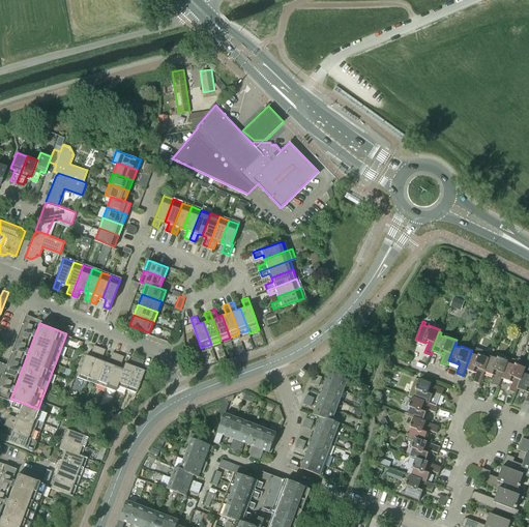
[(485,370),(490,356),(489,356),(478,352),(477,354),(473,352),(474,349),(472,348),(472,350),(466,367),(474,371),(475,369),(477,370),(474,379),(480,382),(485,370)]
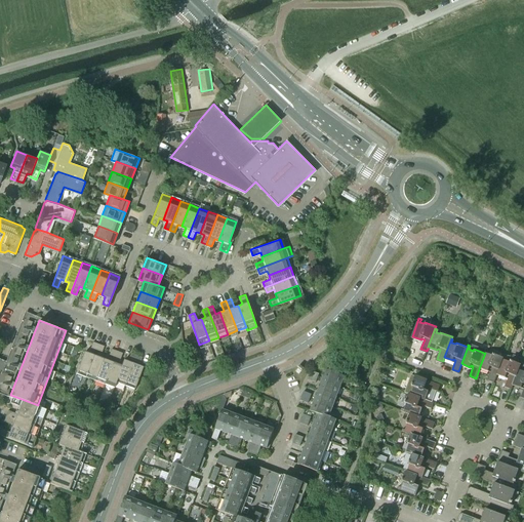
[(504,356),(492,352),(492,353),(487,352),(488,349),(486,348),(484,353),(485,353),(480,366),(489,369),(489,368),(491,369),(488,378),(494,380),(497,372),(504,356)]
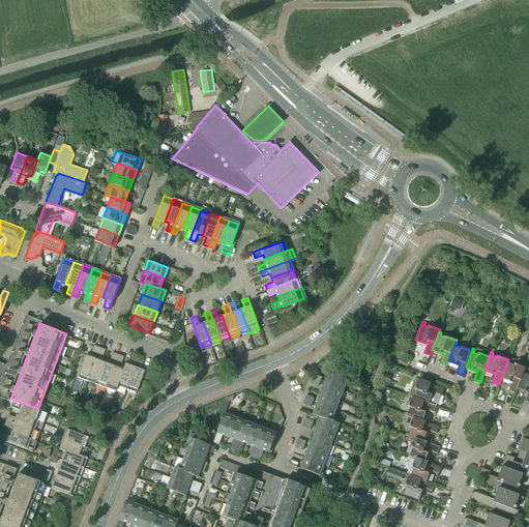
[(87,379),(95,357),(86,353),(78,375),(87,379)]
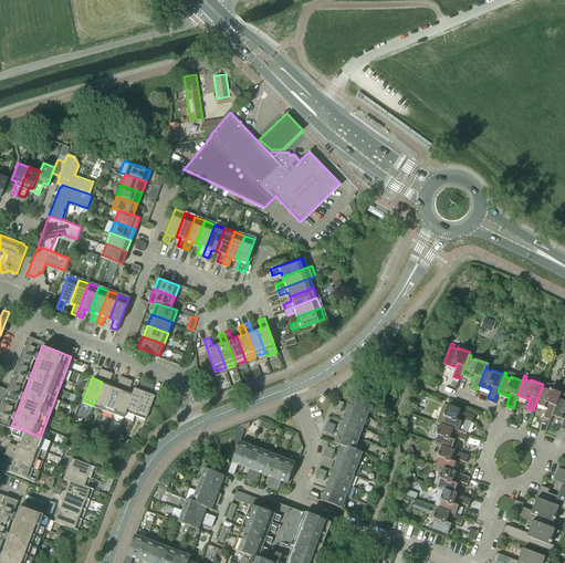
[(103,408),(112,385),(102,382),(93,405),(103,408)]
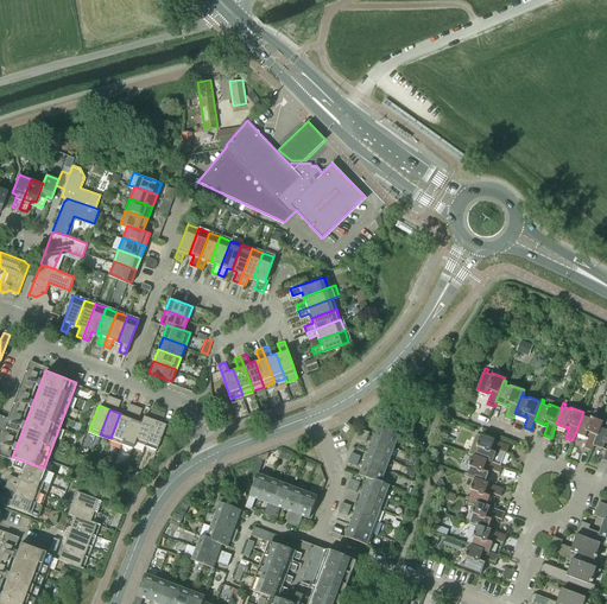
[(594,443),(602,423),(604,419),(590,414),(589,415),(585,414),(586,411),(583,409),(583,412),(576,431),(586,434),(587,433),(589,434),(586,445),(593,449),(594,444),(594,443)]
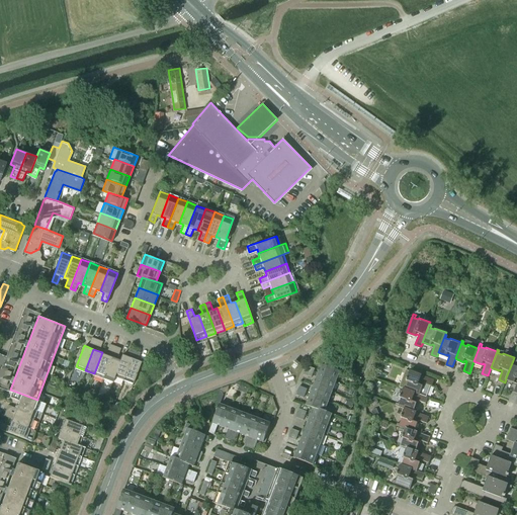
[(103,377),(111,356),(102,352),(94,373),(103,377)]
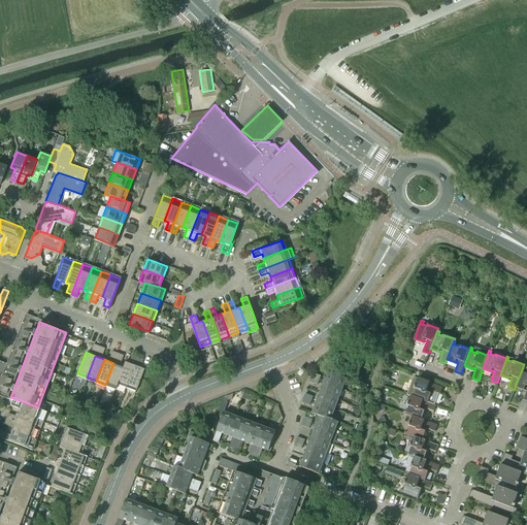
[(126,386),(134,364),(125,360),(123,366),(117,383),(118,383),(126,386)]
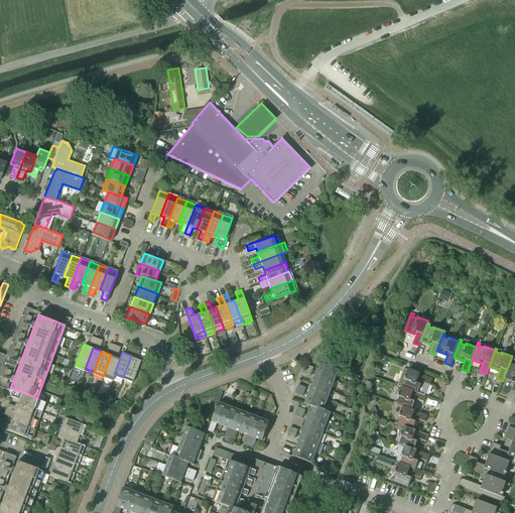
[(120,358),(111,355),(103,376),(113,379),(115,374),(114,374),(120,358)]
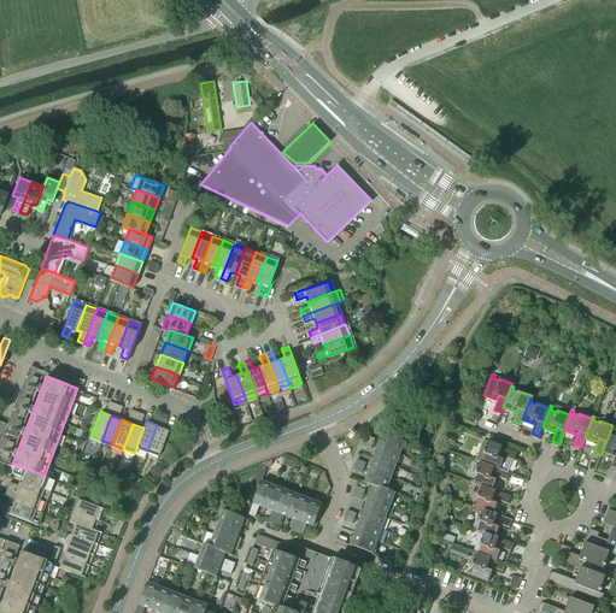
[(159,455),(169,429),(157,425),(147,451),(159,455)]
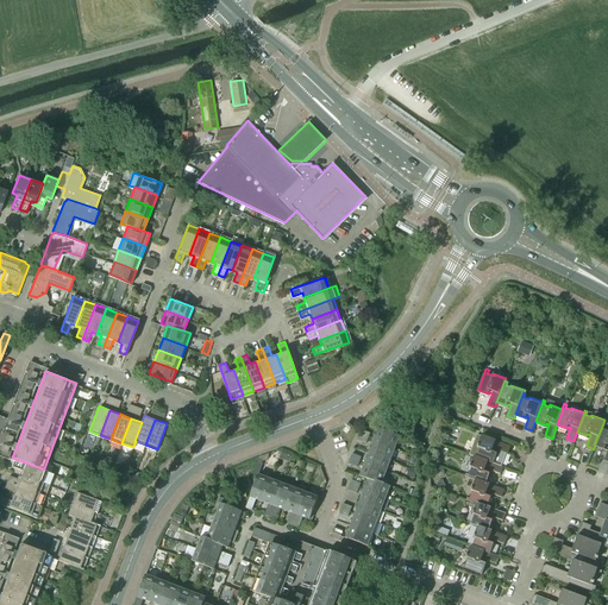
[(607,428),(605,427),(606,423),(603,423),(595,443),(595,445),(606,448),(606,446),(607,447),(607,451),(605,458),(607,459),(607,428)]
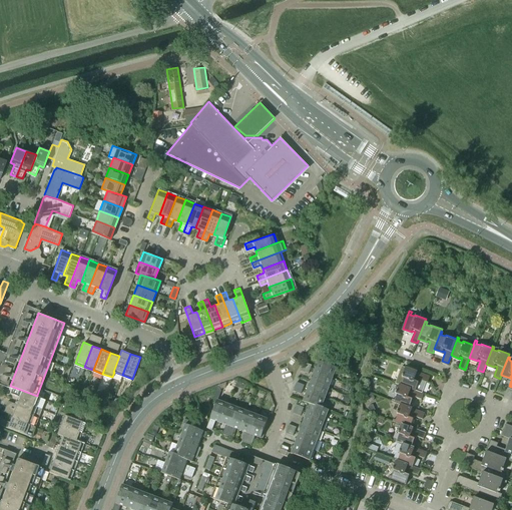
[(334,376),(337,366),(319,359),(315,369),(334,376)]
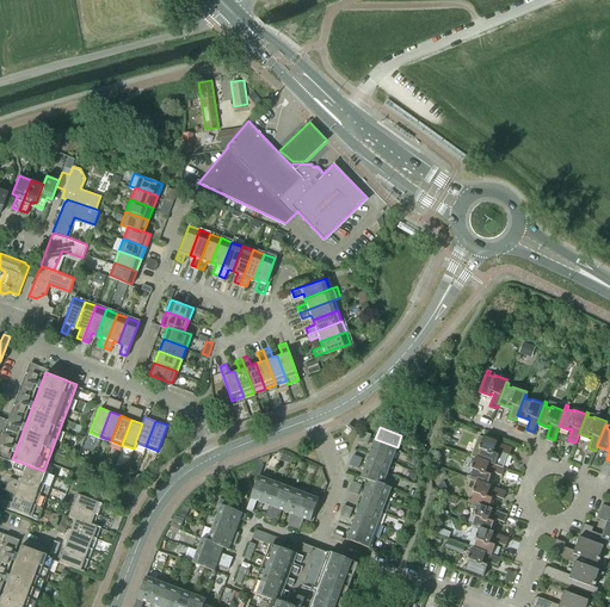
[(498,452),(499,448),(510,453),(513,446),(485,435),(479,448),(481,450),(479,454),(475,452),(475,456),(476,456),(495,463),(497,463),(499,453),(498,452)]
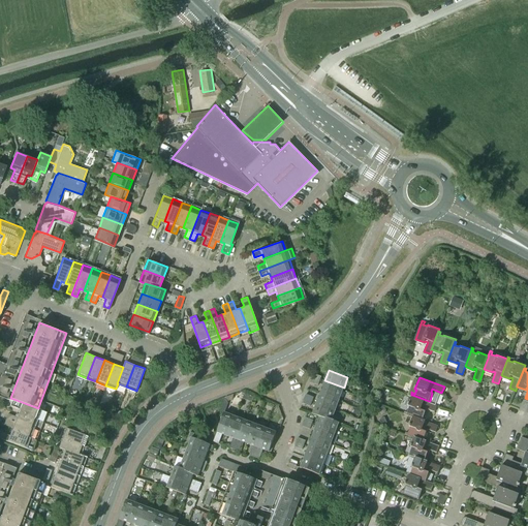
[(340,398),(344,388),(324,380),(320,391),(340,398)]
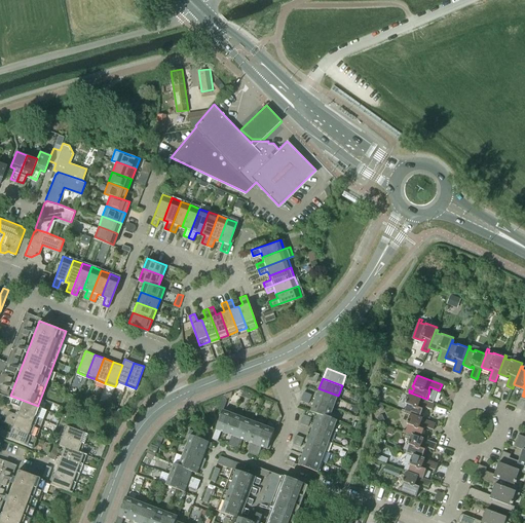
[(334,406),(338,396),(319,388),(315,399),(334,406)]
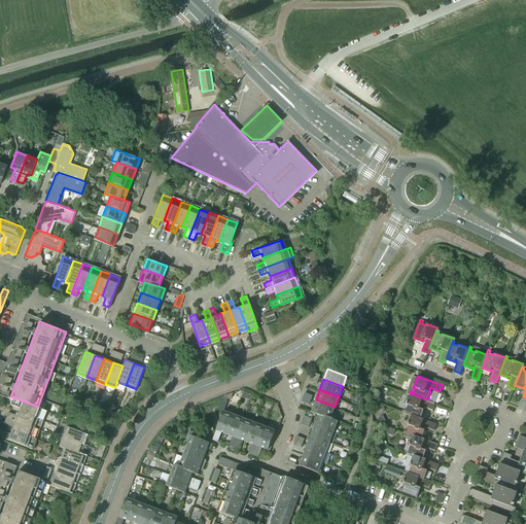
[(433,409),(435,403),(428,399),(427,399),(411,393),(407,405),(408,405),(407,409),(404,408),(402,410),(412,414),(412,413),(421,417),(424,408),(423,408),(424,405),(433,409)]
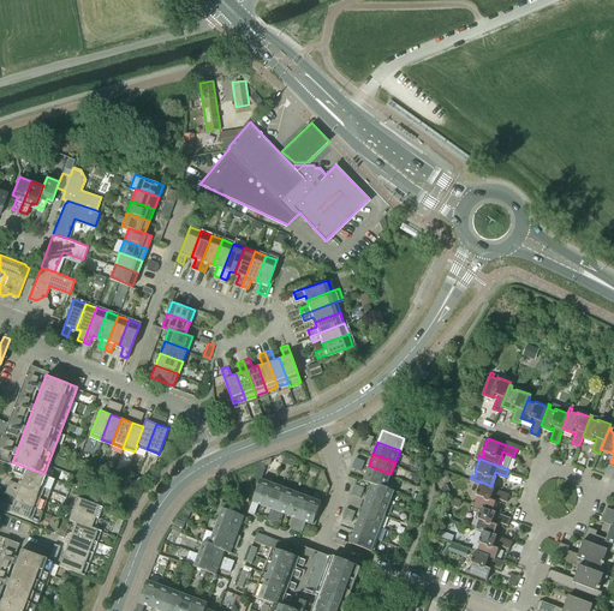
[(47,487),(52,475),(45,473),(45,474),(16,463),(13,469),(23,473),(22,478),(47,487)]
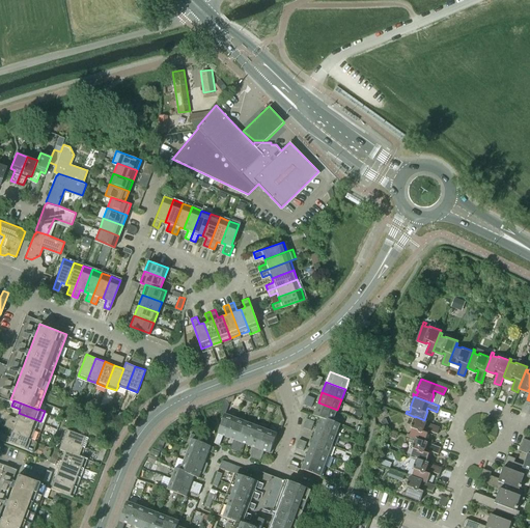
[(334,419),(337,410),(318,403),(314,413),(322,416),(333,420),(334,419)]
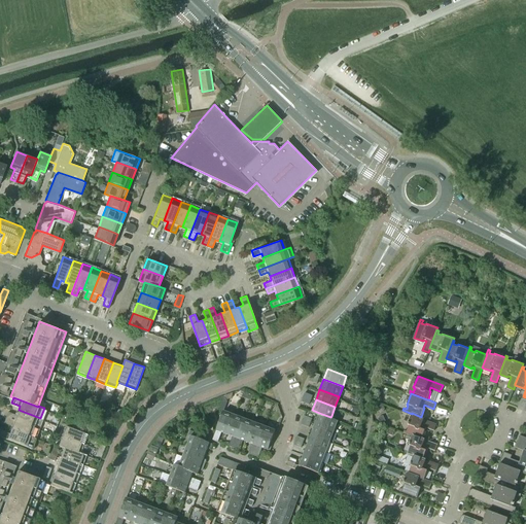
[(228,431),(235,413),(224,409),(213,438),(218,440),(222,430),(228,431)]
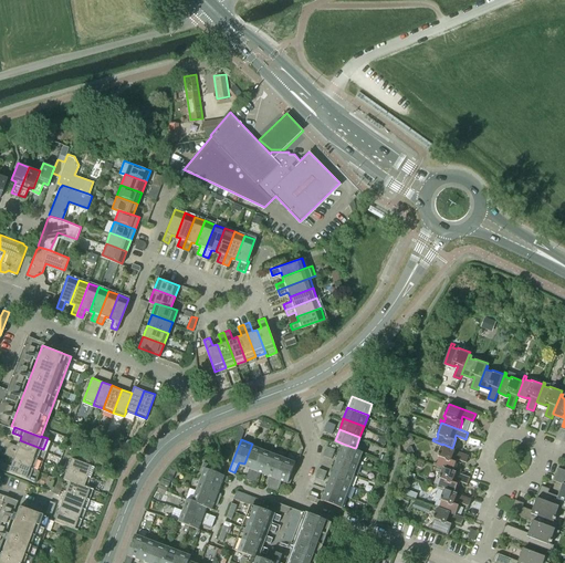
[(40,458),(43,449),(20,440),(19,445),(9,440),(7,446),(40,458)]
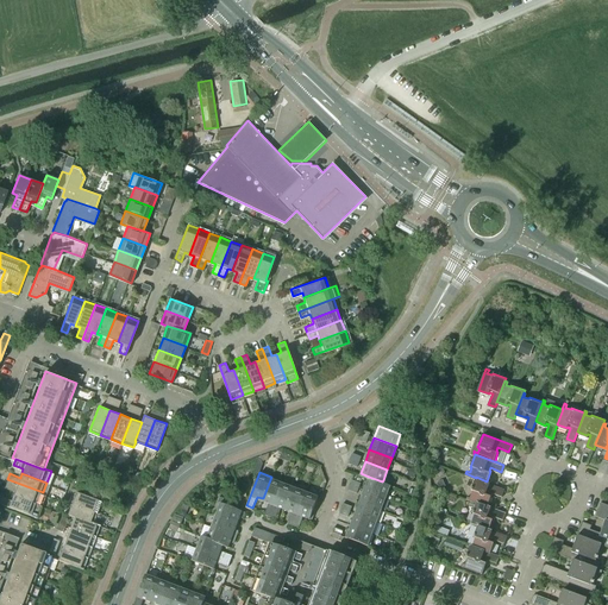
[(270,515),(283,481),(271,477),(263,498),(269,500),(265,512),(270,515)]
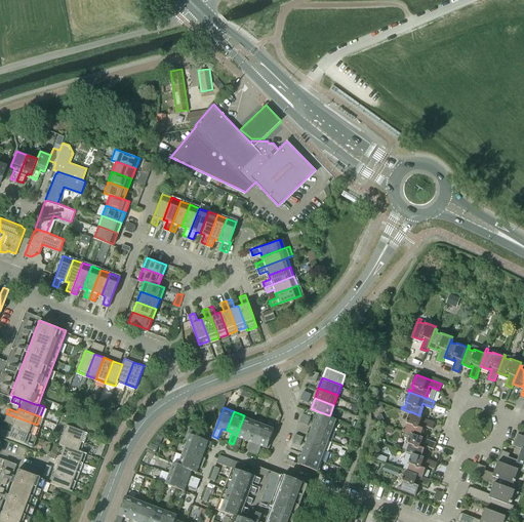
[(333,428),(337,417),(330,414),(329,415),(318,411),(314,420),(333,428)]
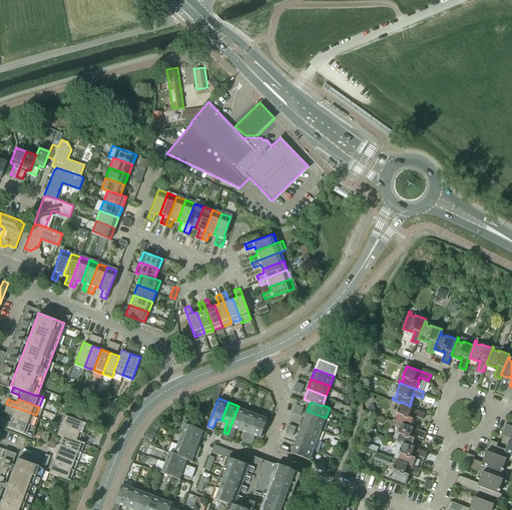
[(413,416),(414,414),(423,417),(425,411),(410,406),(401,402),(401,403),(397,414),(398,414),(397,418),(394,417),(393,419),(402,422),(411,426),(411,425),(414,417),(413,416)]
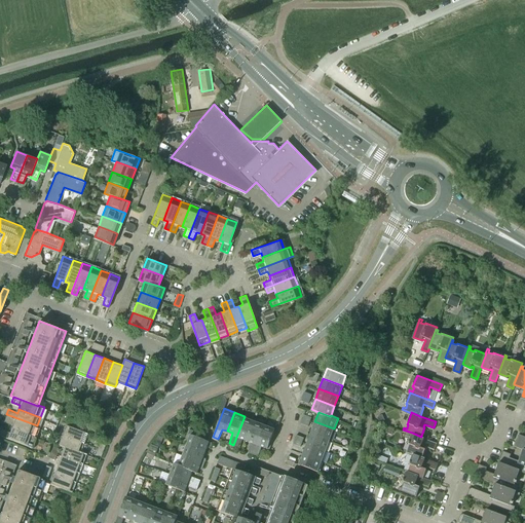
[(34,435),(37,425),(6,414),(4,419),(13,422),(11,426),(34,435)]
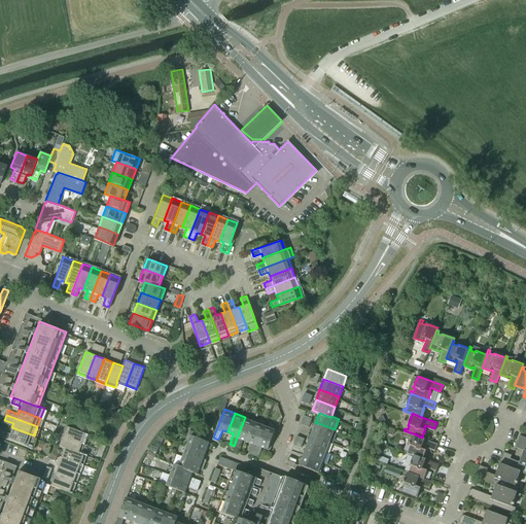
[(248,440),(255,421),(245,417),(234,446),(239,447),(243,438),(248,440)]
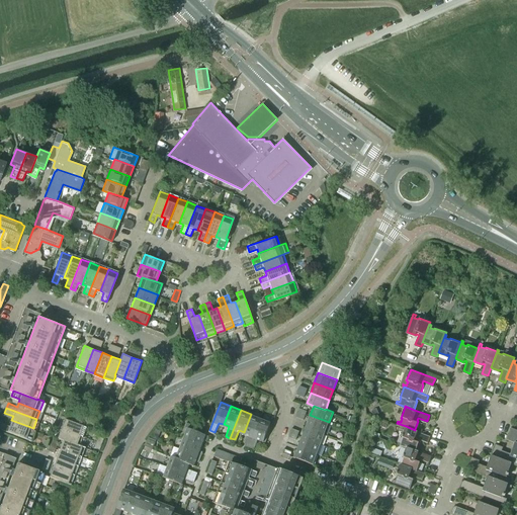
[(250,445),(261,417),(251,414),(244,432),(249,434),(246,443),(250,445)]
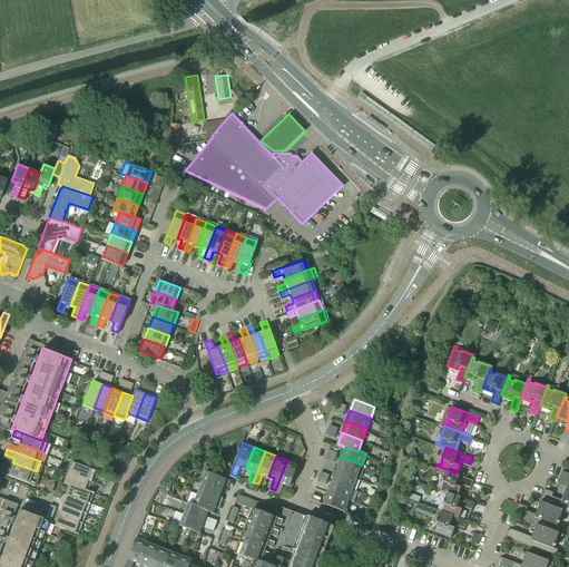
[(357,476),(362,465),(341,457),(336,468),(357,476)]
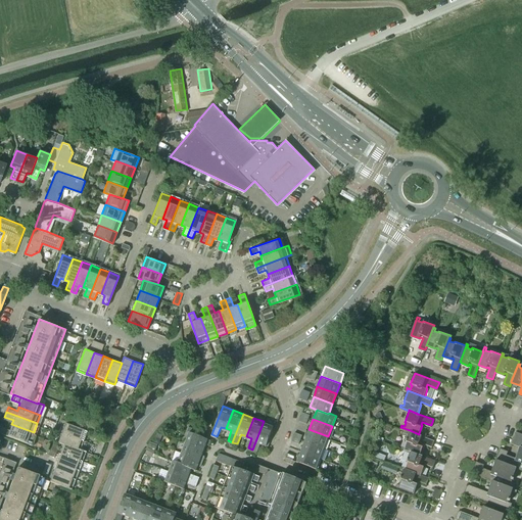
[(267,444),(274,425),(264,421),(252,450),(257,452),(261,441),(267,444)]
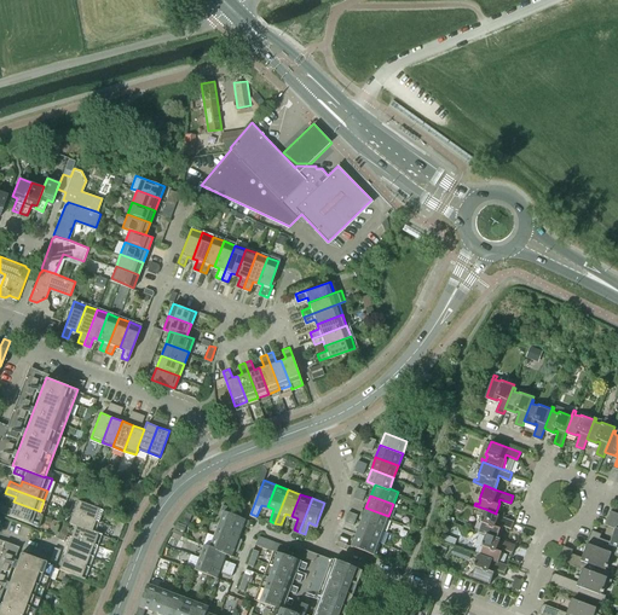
[(99,520),(103,509),(78,499),(74,510),(99,520)]
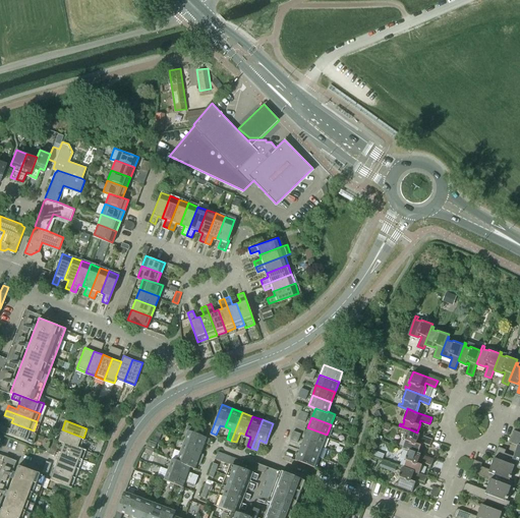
[(0,429),(30,441),(34,430),(11,422),(10,426),(1,423),(0,427),(0,429)]
